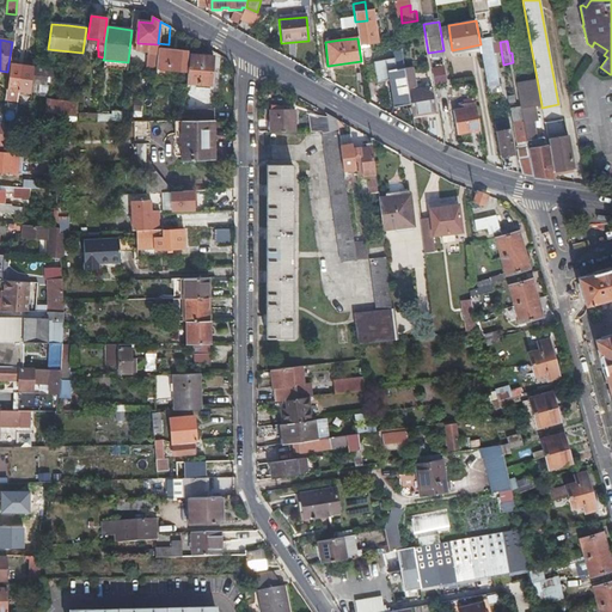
[(594,42),(592,47),(604,55),(607,50),(594,42)]
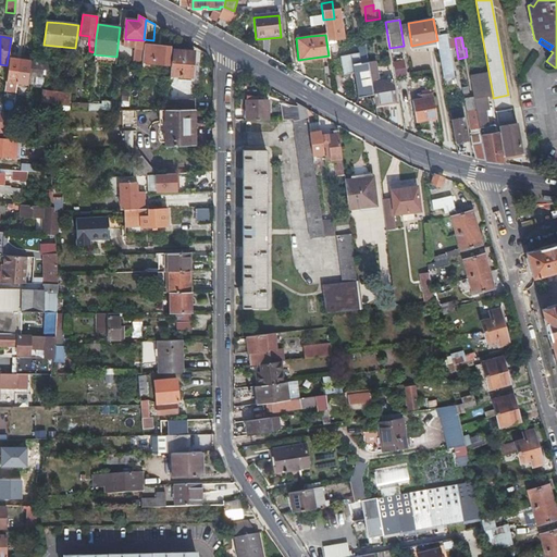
[(141,62),(155,63),(168,64),(169,47),(144,44),(143,59),(141,62)]
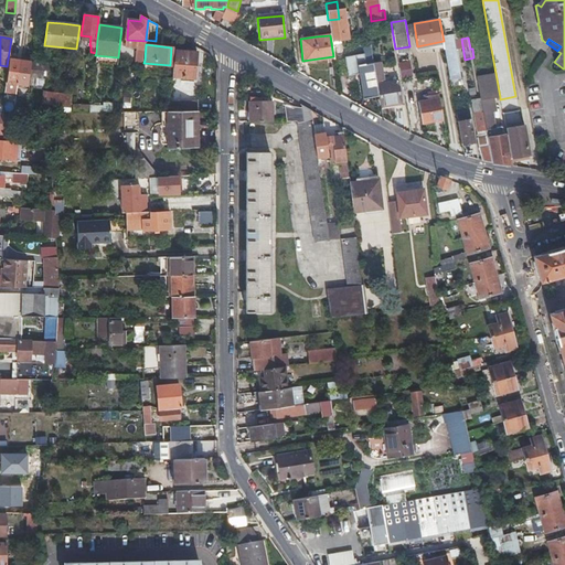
[(194,77),(195,65),(196,53),(176,50),(174,61),(172,61),(171,77),(194,78),(194,77)]
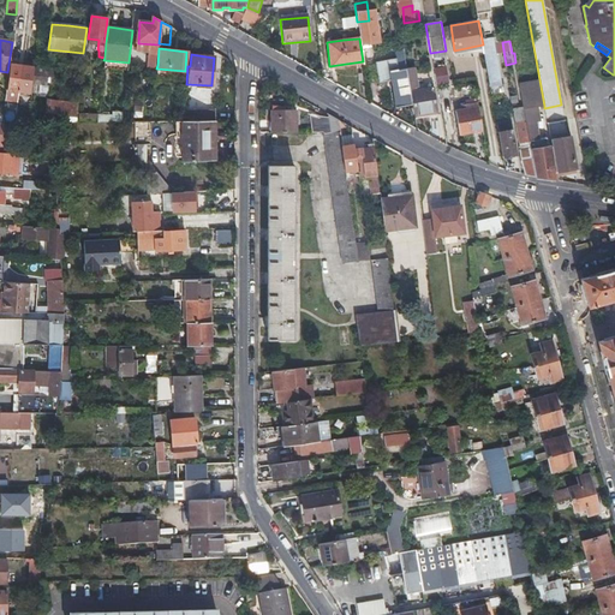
[(490,87),(495,85),(501,84),(497,57),(485,59),(490,87)]
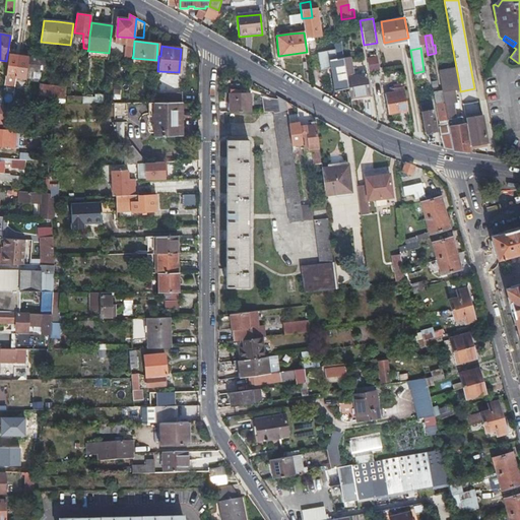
[(349,88),(344,61),(344,58),(338,59),(336,50),(318,52),(321,70),(333,68),(336,90),(349,88)]
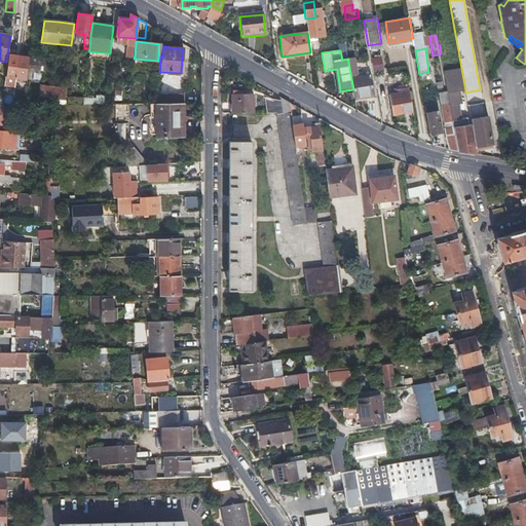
[(8,77),(15,78),(19,55),(10,54),(8,77)]
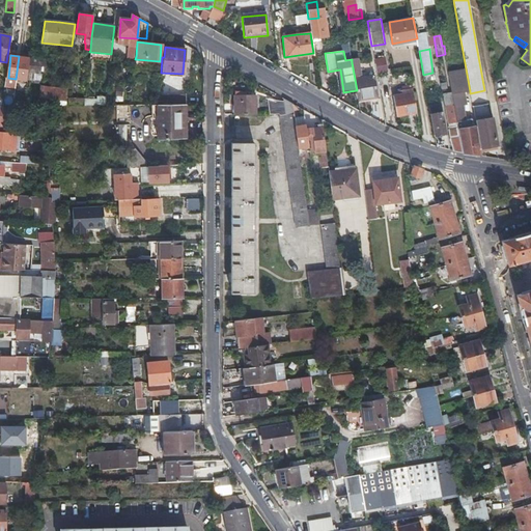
[(127,63),(135,63),(135,59),(136,56),(127,55),(127,63)]
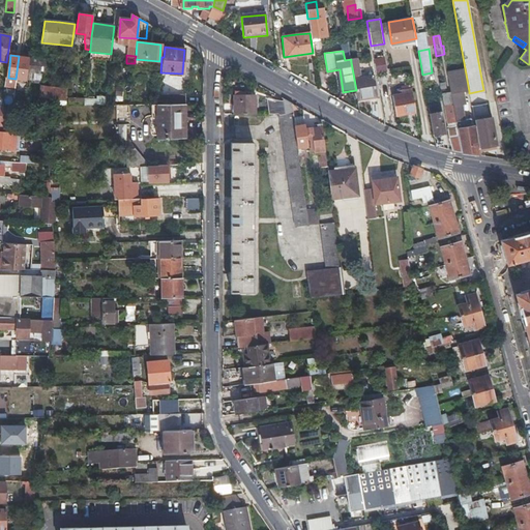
[(19,56),(16,79),(26,80),(29,57),(19,56)]
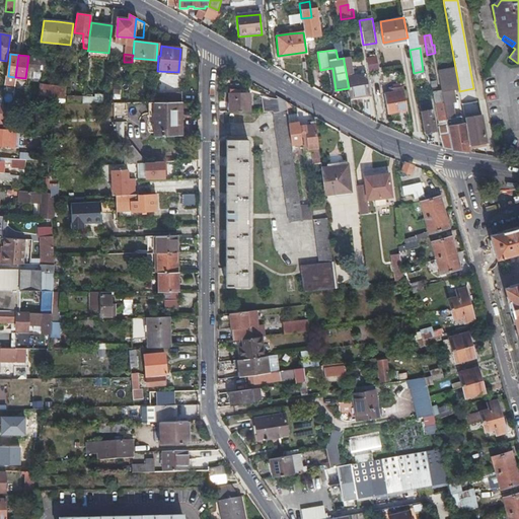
[(366,57),(369,72),(379,69),(376,55),(366,57)]
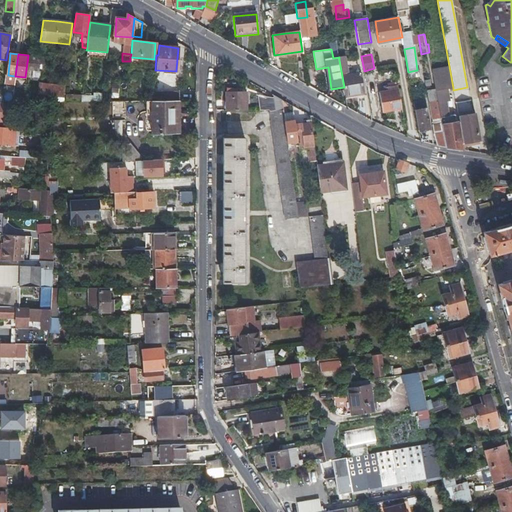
[(29,57),(28,70),(43,72),(44,65),(41,59),(29,57)]
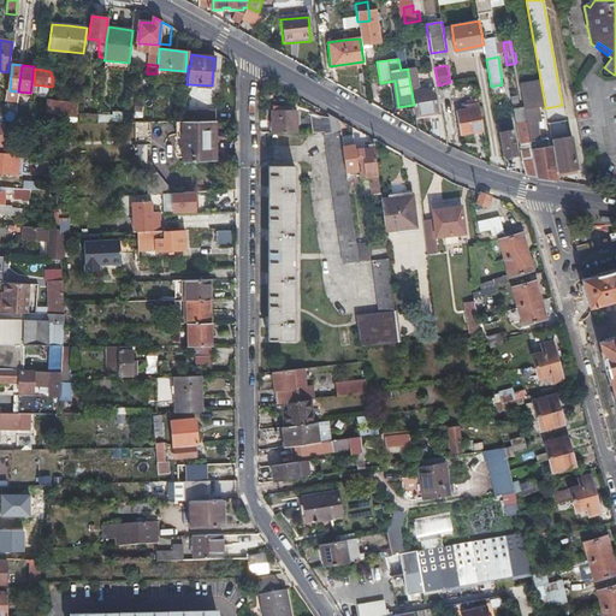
[(414,71),(408,72),(414,105),(415,114),(439,111),(434,84),(420,87),(419,81),(416,81),(414,71)]
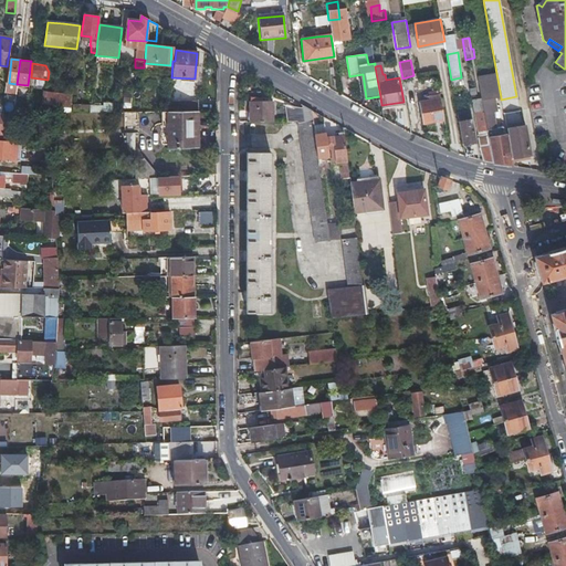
[(137,104),(138,98),(138,92),(118,91),(117,102),(122,102),(137,104)]
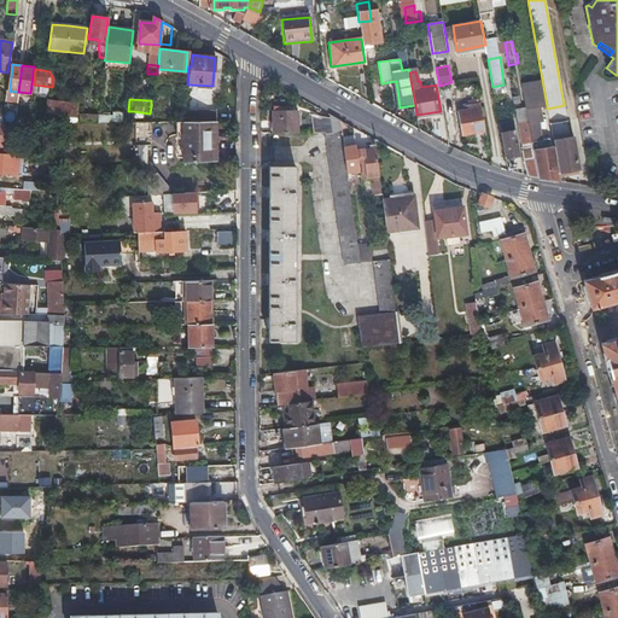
[(75,117),(76,111),(77,105),(47,101),(46,115),(75,117)]
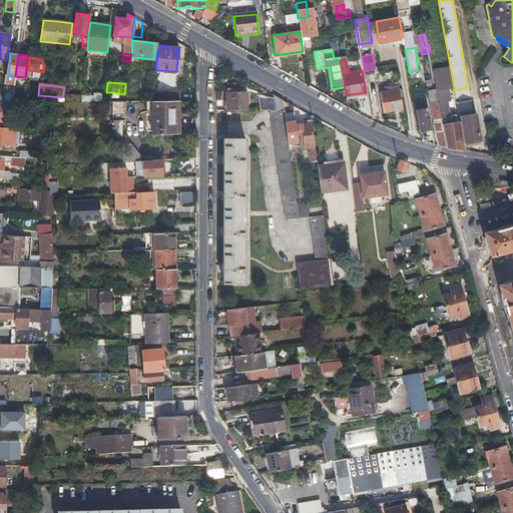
[(385,88),(385,90),(386,91),(381,92),(385,112),(403,108),(399,85),(385,88)]
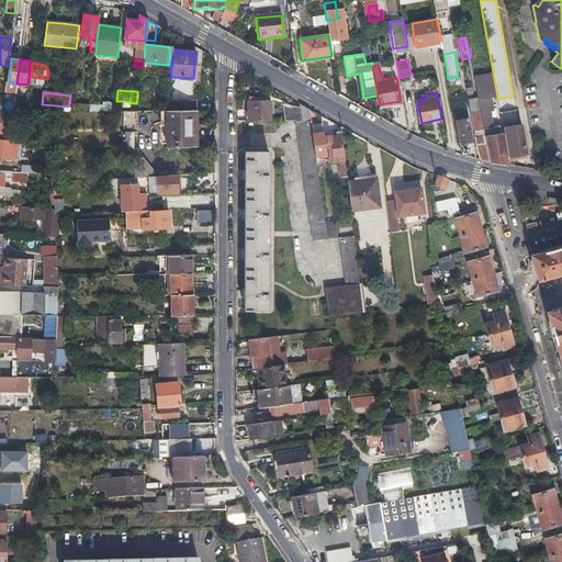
[(494,111),(491,97),(479,99),(481,110),(481,113),(491,112),(494,111)]
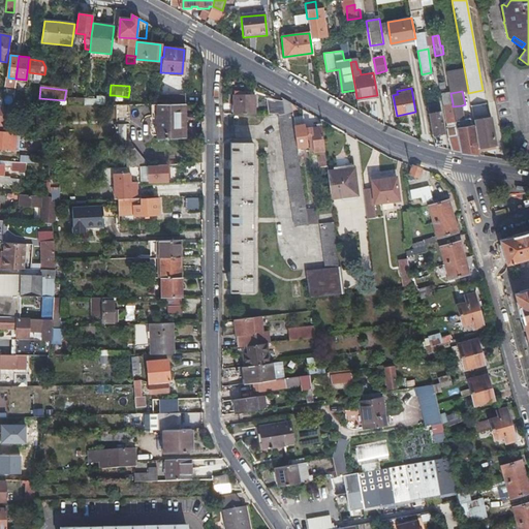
[(157,104),(184,103),(184,96),(158,95),(157,104)]
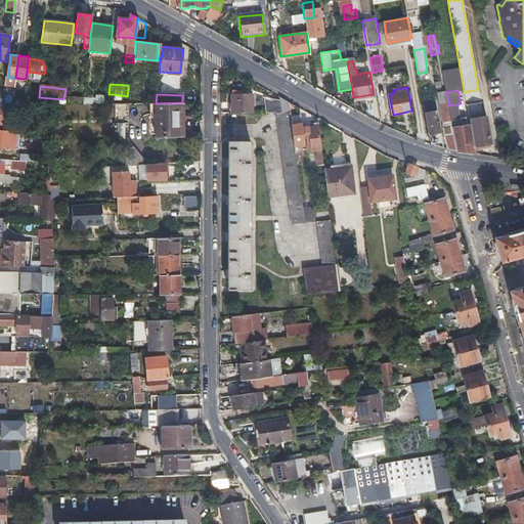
[(253,113),(253,103),(253,94),(231,94),(231,113),(253,113)]
